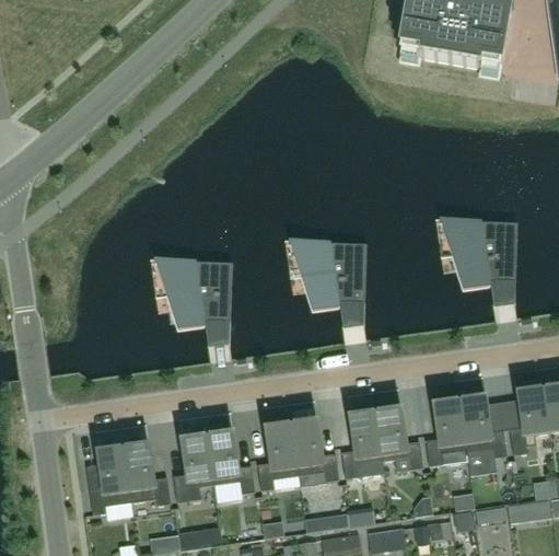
[(408,0),(399,54),(499,71),(510,12),(510,8),(476,2),(472,1),(472,4),(466,6),(453,3),(447,1),(447,0),(408,0)]
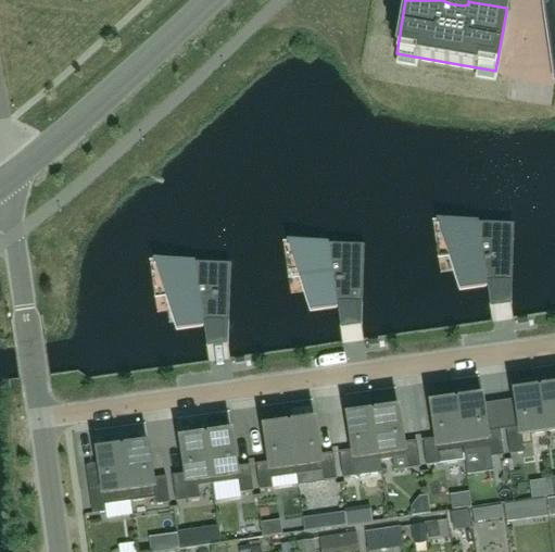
[(512,278),(513,221),(478,220),(477,216),(476,216),(476,222),(454,221),(457,247),(450,248),(456,266),(462,281),(483,278),(484,283),(487,283),(486,278),(492,277),(501,277),(512,278)]
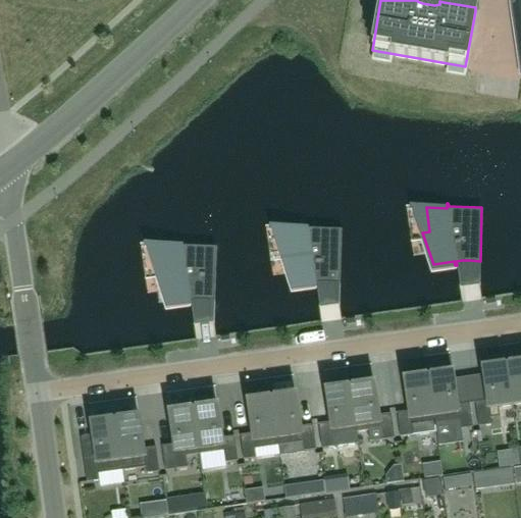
[(314,281),(315,285),(316,285),(316,280),(322,279),(328,280),(340,280),(342,226),(308,225),(308,223),(306,223),(306,228),(285,227),(289,251),(282,252),(288,269),(293,285),(314,281)]
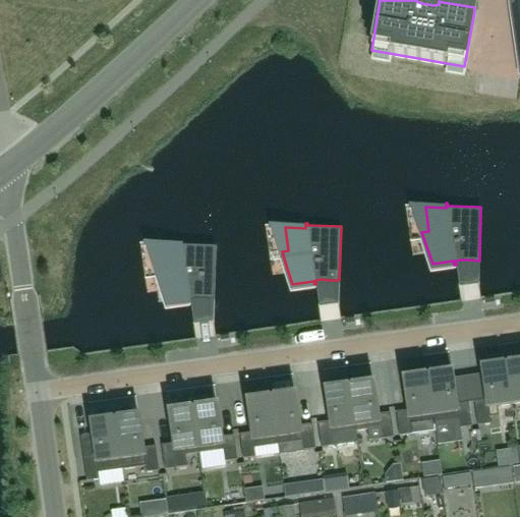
[(188,298),(188,302),(190,302),(190,298),(196,297),(203,297),(214,297),(216,244),(182,243),(181,241),(180,240),(181,245),(160,244),(163,269),(157,270),(162,286),(167,301),(188,298)]
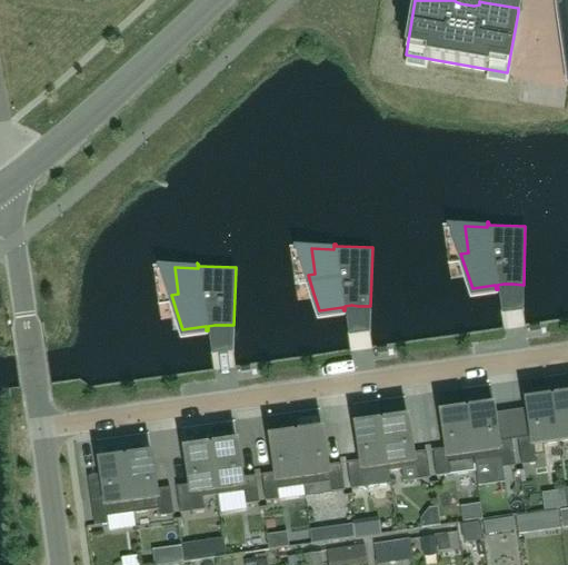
[(567,392),(551,394),(558,439),(567,437),(567,392)]
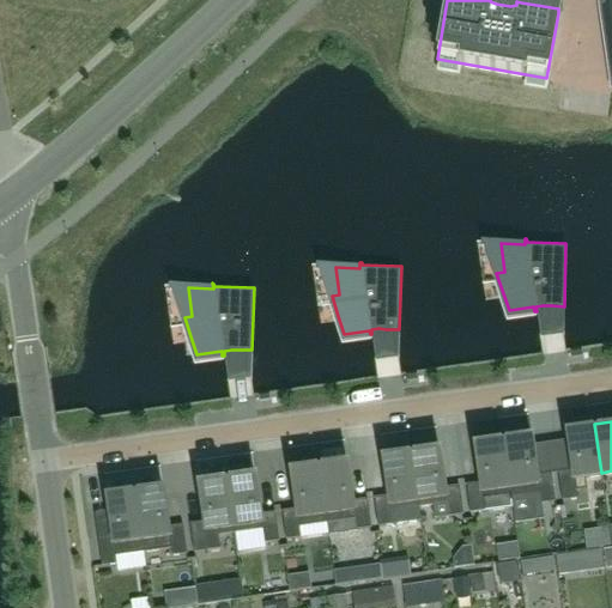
[(601,473),(594,424),(567,429),(571,467),(557,469),(562,497),(576,496),(575,487),(587,486),(585,474),(601,473)]
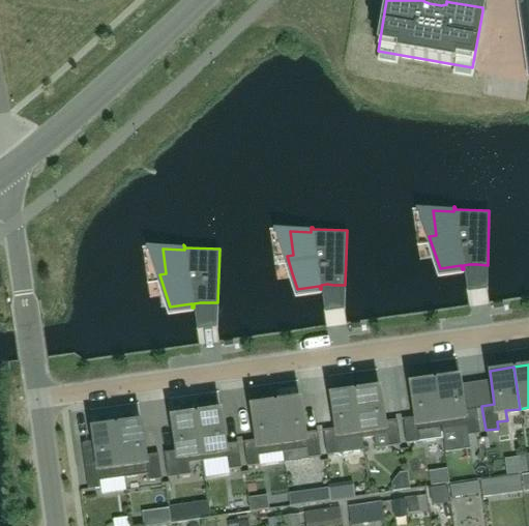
[(459,375),(434,378),(441,430),(466,426),(467,433),(479,431),(475,406),(464,408),(459,375)]
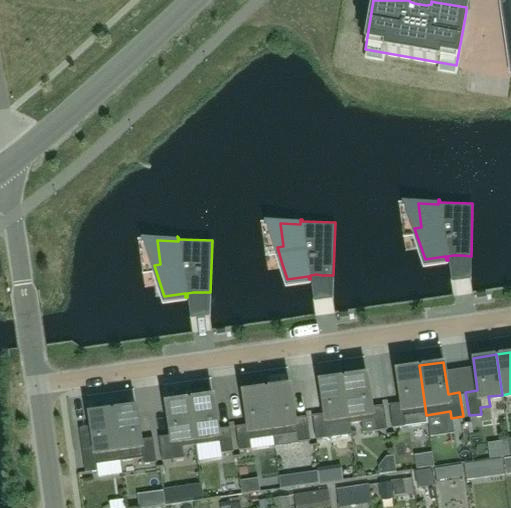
[(419,365),(396,369),(400,401),(389,402),(392,426),(404,424),(403,413),(425,410),(426,415),(419,365)]
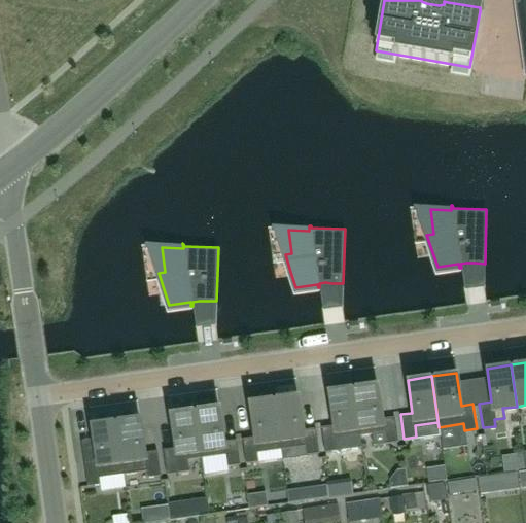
[(394,415),(382,417),(377,384),(353,387),(359,433),(372,431),(373,443),(385,442),(397,440),(394,415)]
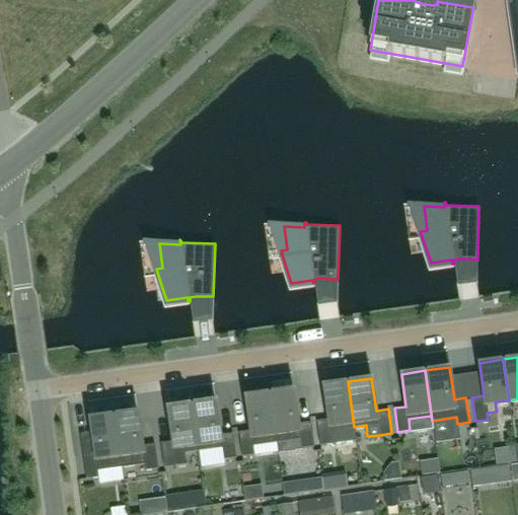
[(354,427),(348,381),(323,385),(328,418),(316,419),(319,443),(331,441),(330,430),(354,427)]
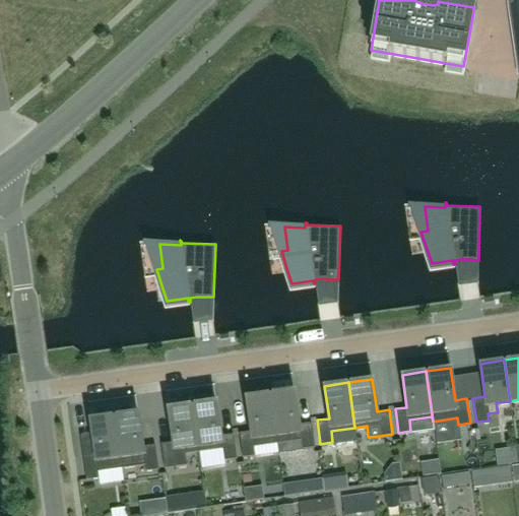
[(270,393),(277,441),(301,438),(302,447),(314,445),(311,421),(299,423),(294,390),(270,393)]
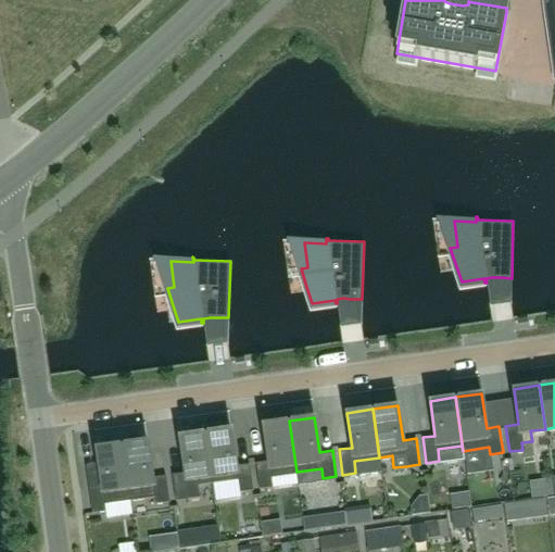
[(297,472),(289,421),(263,424),(268,460),(255,461),(259,487),(272,485),(270,476),(297,472)]
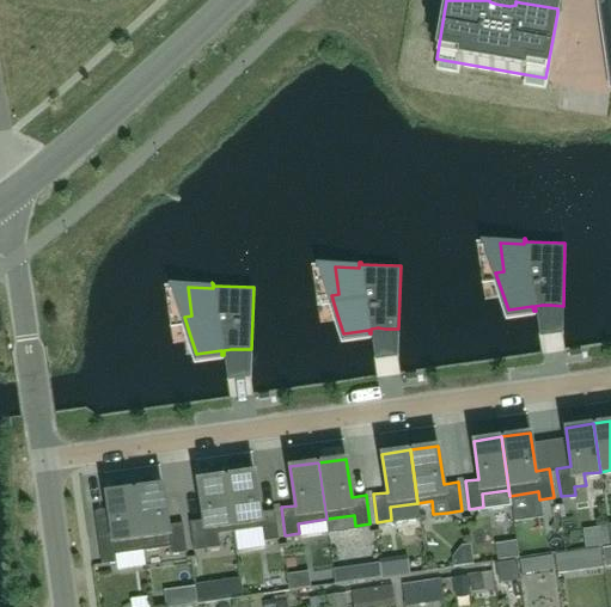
[(226,476),(233,529),(262,525),(263,539),(277,537),(274,508),(260,510),(255,472),(226,476)]
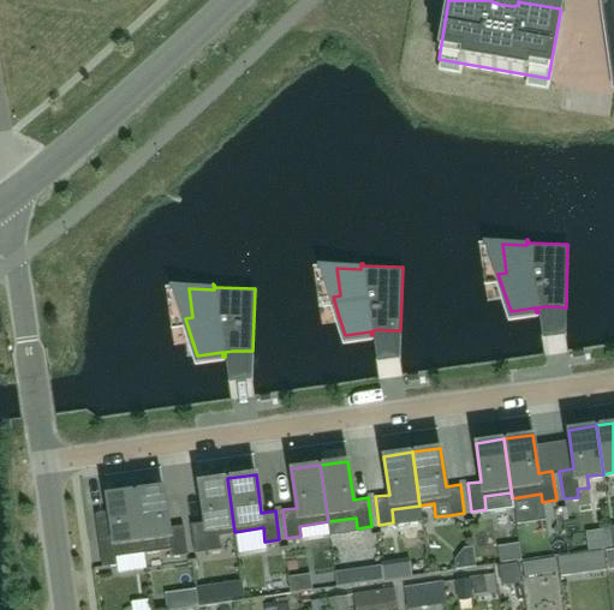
[(234,532),(227,478),(198,482),(204,520),(190,522),(194,551),(220,548),(219,534),(234,532)]
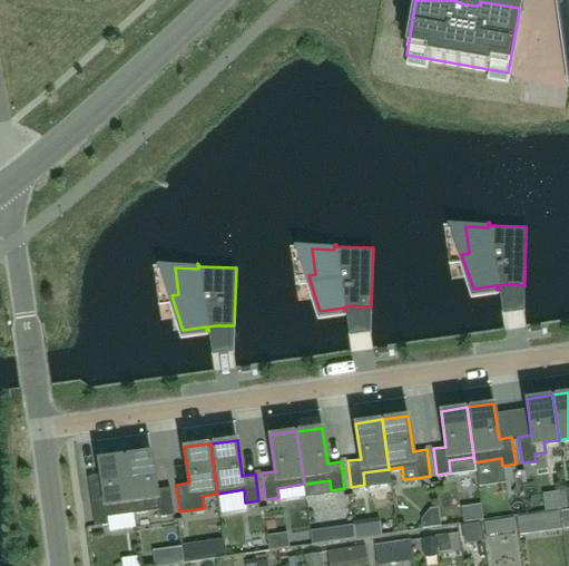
[(125,456),(133,511),(158,508),(159,514),(173,513),(169,486),(156,488),(151,452),(125,456)]
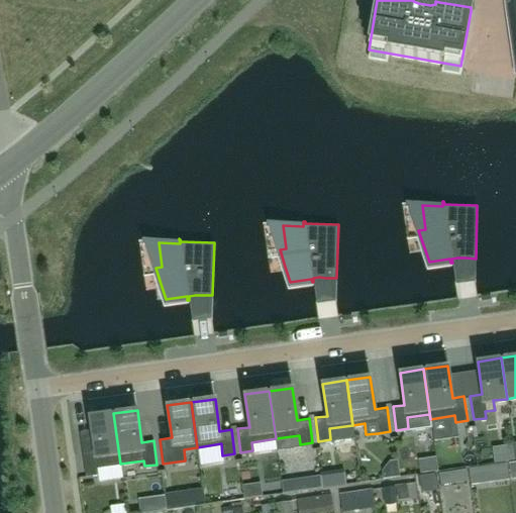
[(113,413),(90,416),(94,448),(82,450),(86,475),(98,473),(97,467),(120,464),(113,413)]
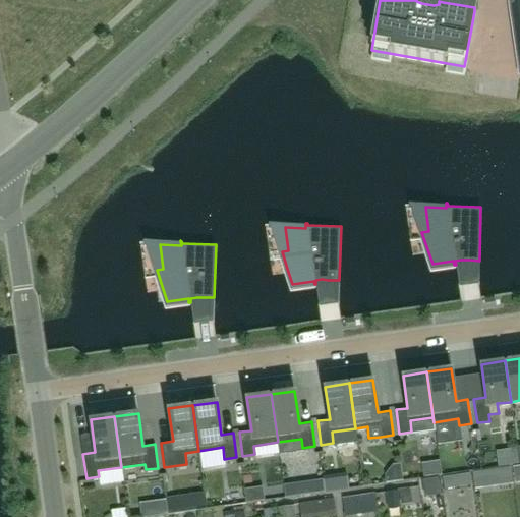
[(342,496),(344,510),(361,507),(359,493),(342,496)]
